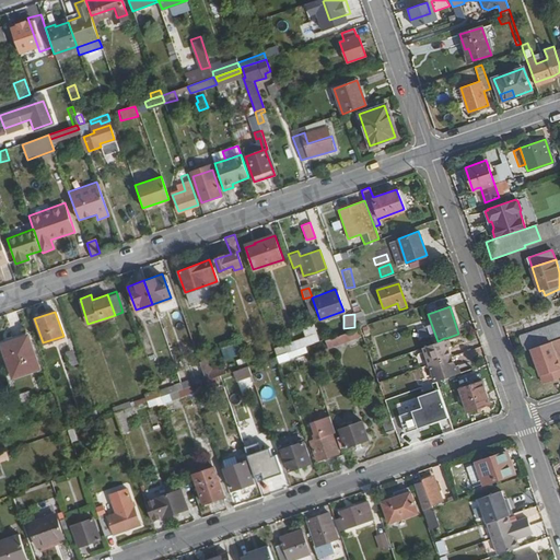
[(559,323),(520,337),(525,351),(556,340),(559,338),(559,323)]
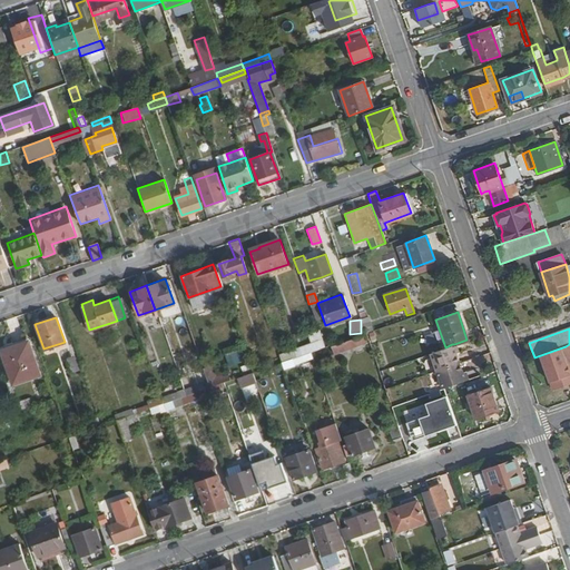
[(364,336),(331,347),(333,354),(366,343),(364,336)]
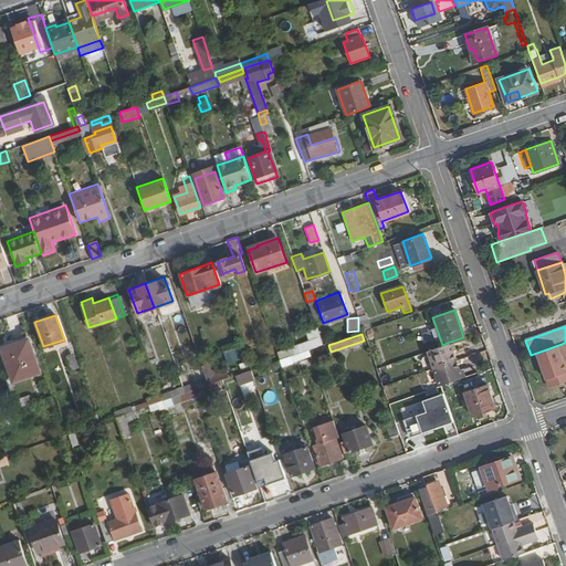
[(296,346),(299,354),(307,350),(322,345),(320,338),(296,346)]
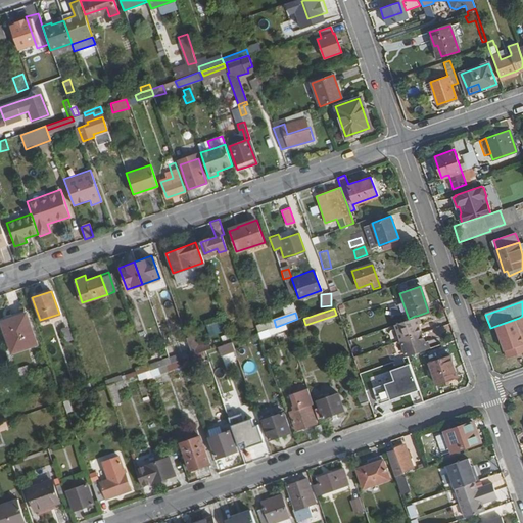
[(1,322),(11,351),(36,343),(26,314),(1,322)]
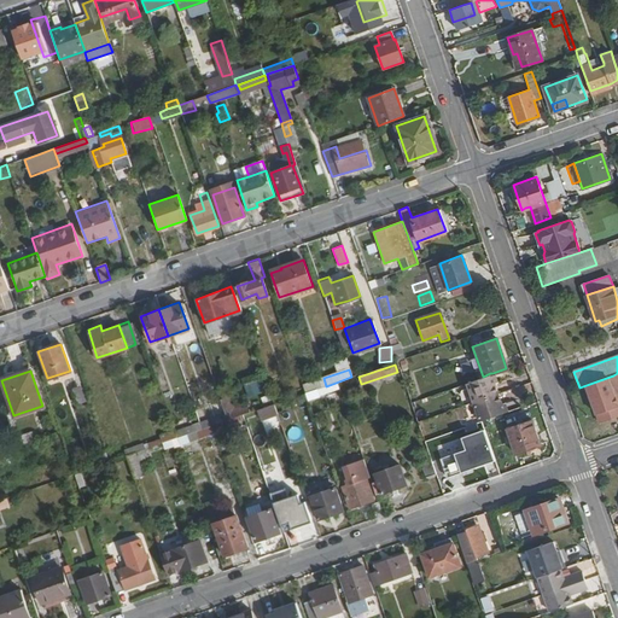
[(472,402),(479,421),(503,412),(501,404),(496,394),(493,383),(490,373),(483,377),(466,383),(472,402)]
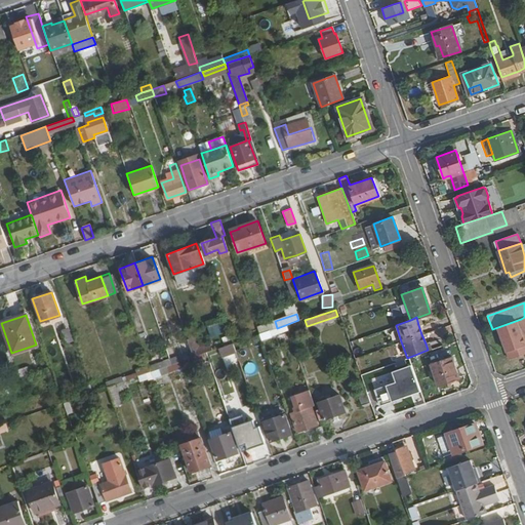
[(59,322),(61,327),(68,325),(66,319),(59,322)]
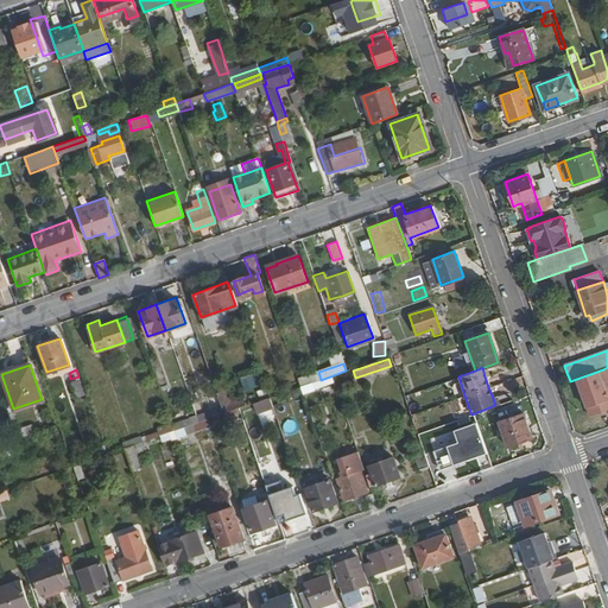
[(301,387),(302,393),(312,390),(311,388),(331,381),(330,377),(321,380),(316,381),(301,387)]
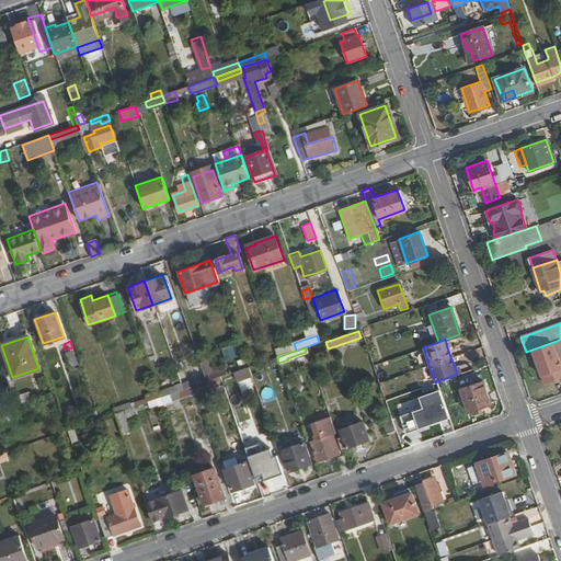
[(71,350),(64,353),(69,366),(77,363),(71,350)]
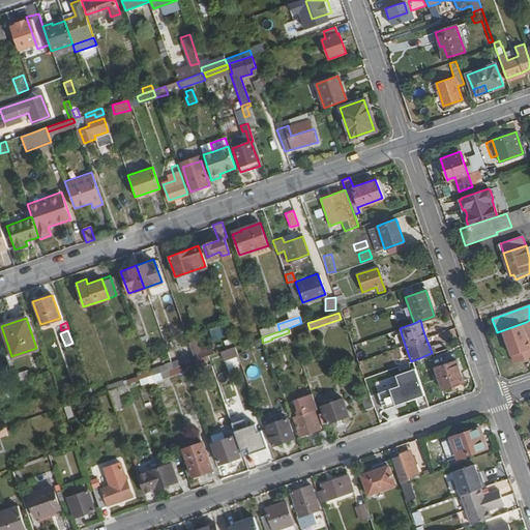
[(283,349),(291,346),(287,336),(278,340),(283,349)]
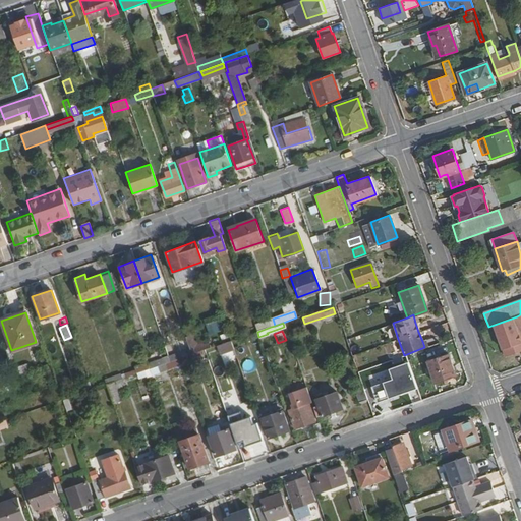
[(520,331),(506,337),(512,355),(520,351),(520,331)]
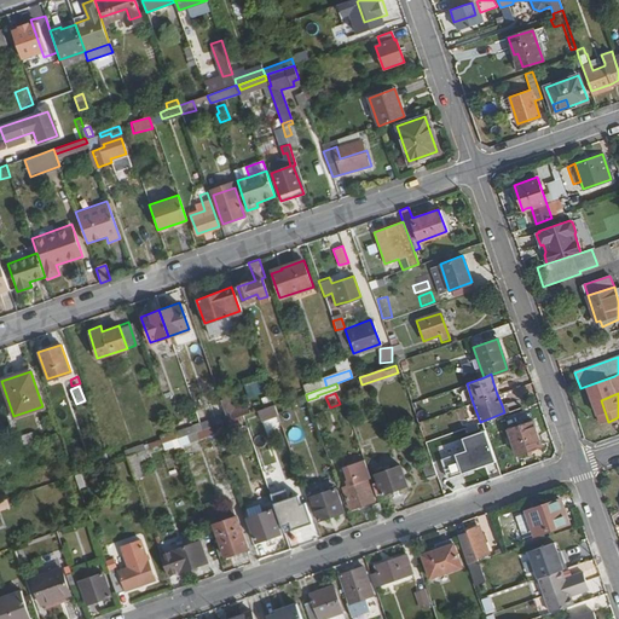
[(273,398),(276,404),(287,400),(285,394),(273,398)]
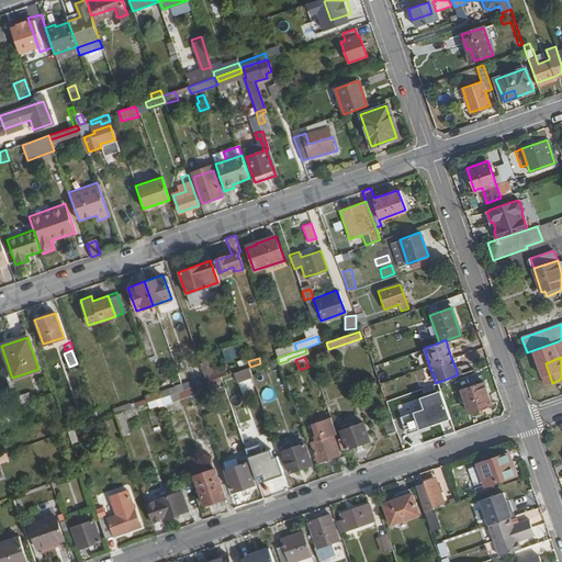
[(236,384),(251,379),(247,368),(232,373),(236,384)]
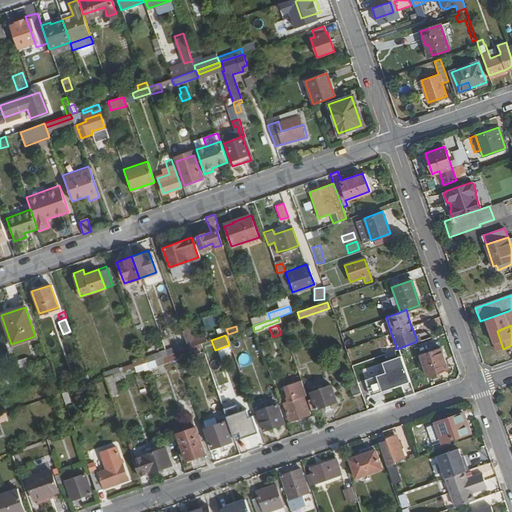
[(206,337),(186,344),(187,348),(197,345),(200,344),(207,341),(206,337)]
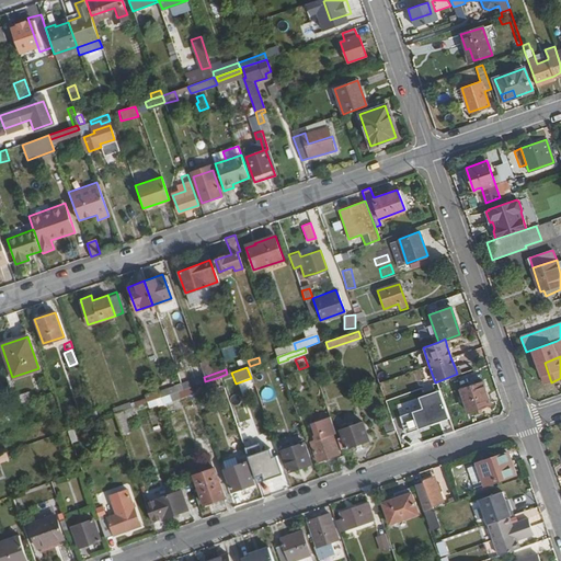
[(194,378),(196,385),(205,381),(204,377),(203,375),(194,378)]
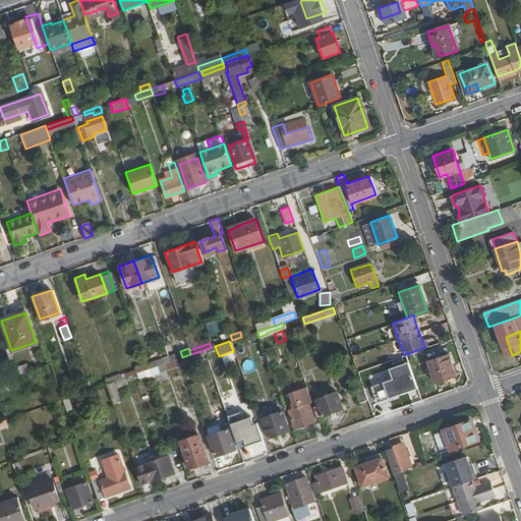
[(167,356),(169,362),(177,359),(182,357),(180,351),(167,356)]
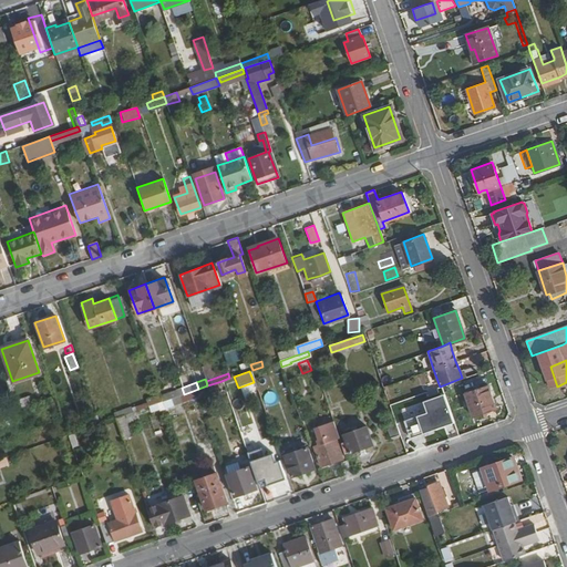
[(465,394),(473,415),(495,408),(487,387),(465,394)]
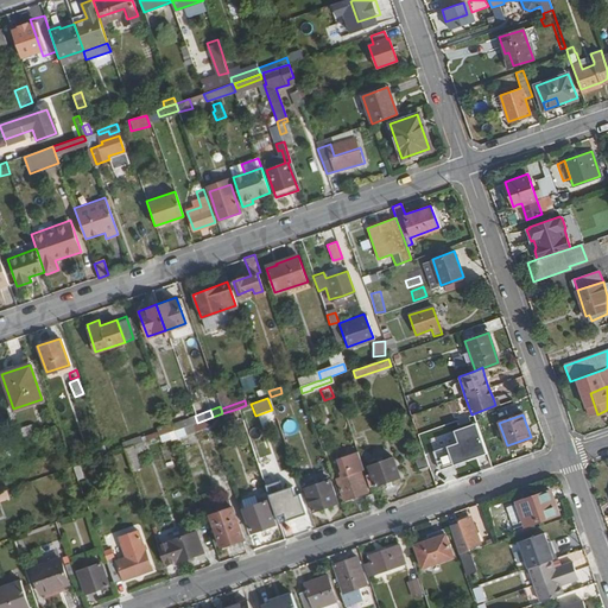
[(182,420),(184,428),(197,423),(195,416),(182,420)]
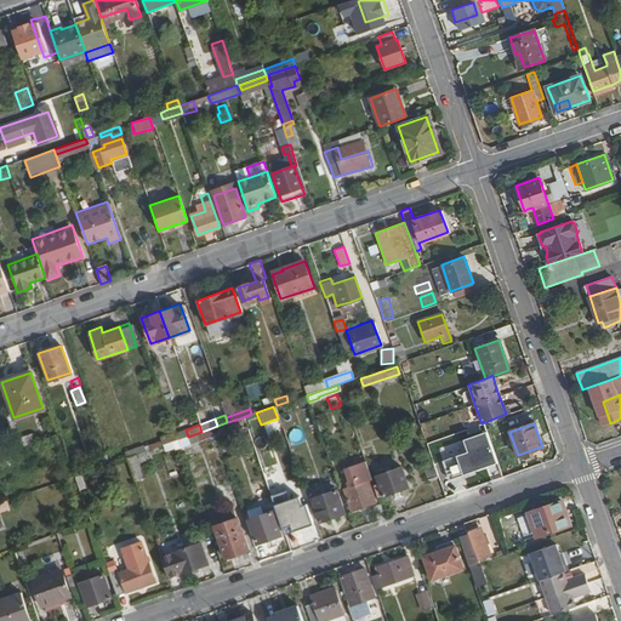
[(177,440),(180,448),(214,436),(211,428),(201,432),(188,437),(177,440)]
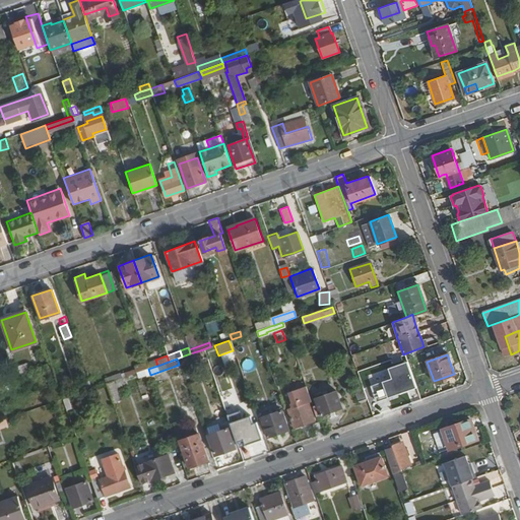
[(146,363),(148,367),(148,369),(157,366),(155,360),(146,363)]
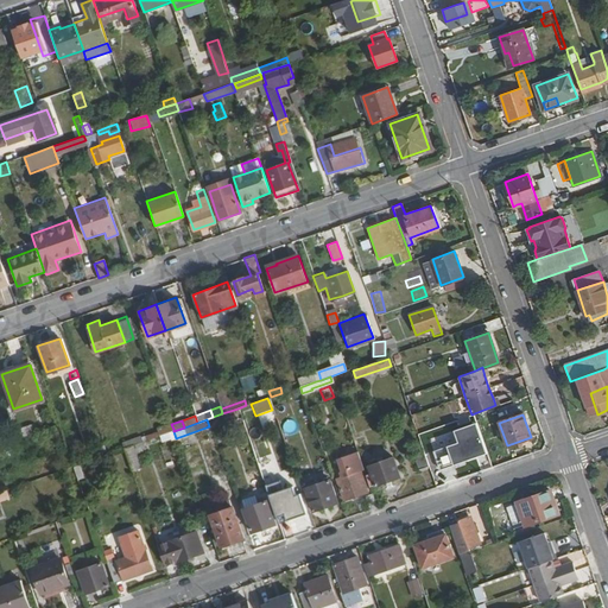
[(284,431),(293,431),(295,422),(284,420),(284,431)]
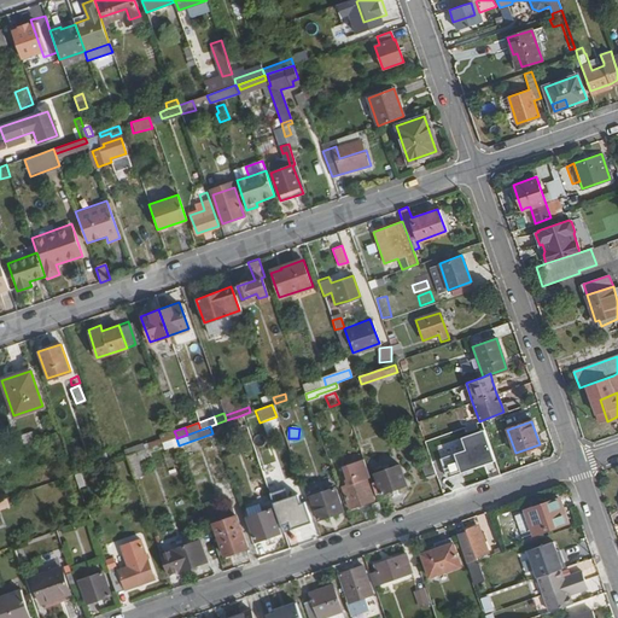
[(174,430),(158,436),(161,442),(176,436),(174,431),(174,430)]
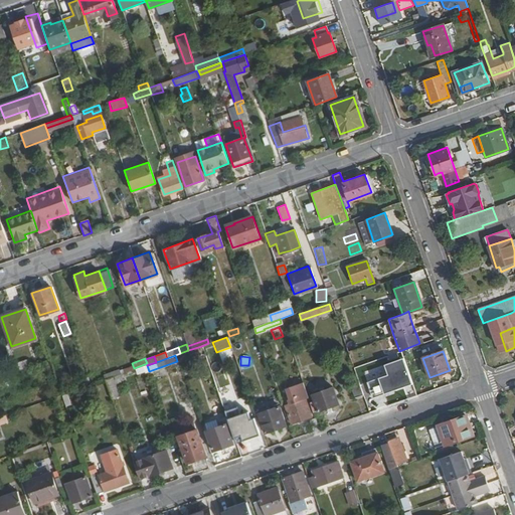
[(388,376),(378,379),(383,394),(412,385),(403,359),(384,365),(388,376)]
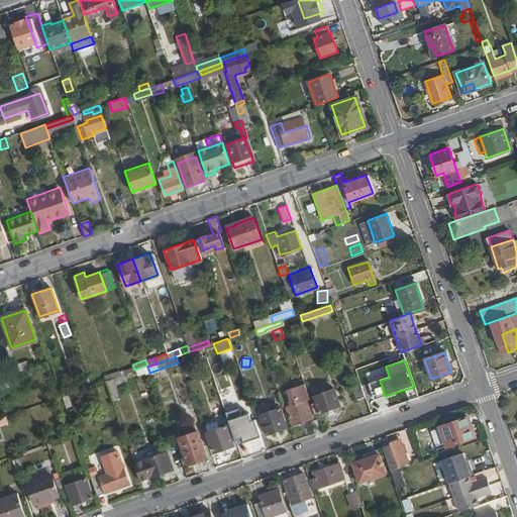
[(375,366),(357,372),(359,379),(378,373),(375,366)]
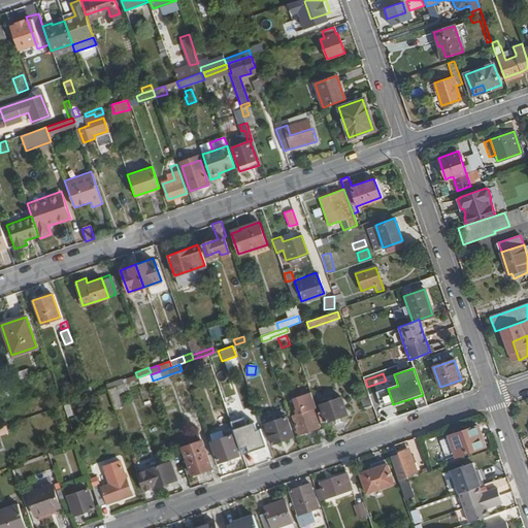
[(307,382),(310,391),(318,388),(315,380),(307,382)]
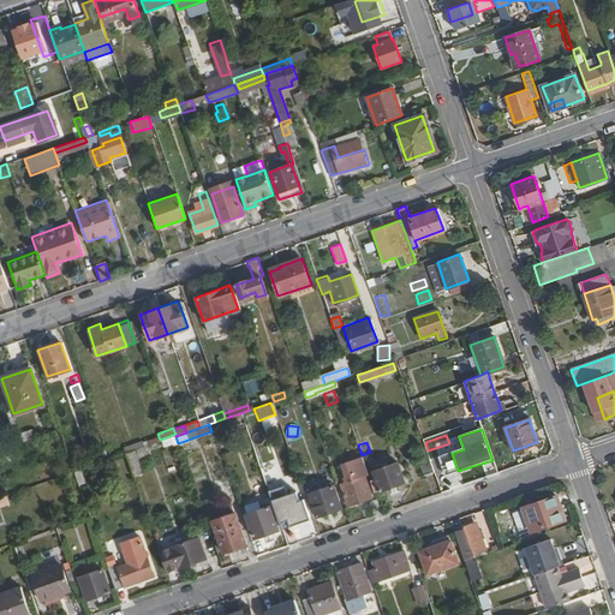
[(125,453),(132,477),(142,473),(136,459),(148,455),(144,447),(125,453)]
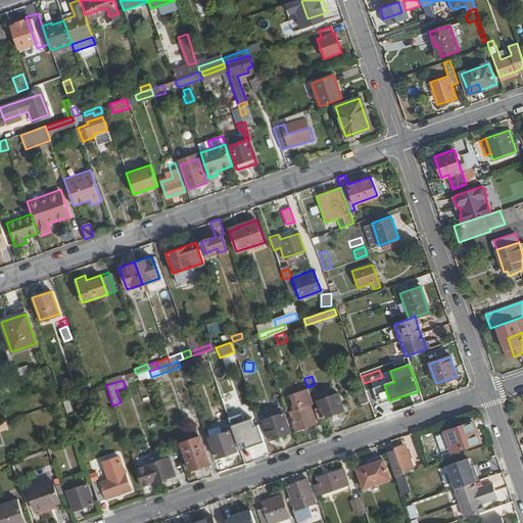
[(295,392),(297,398),(305,395),(302,389),(295,392)]
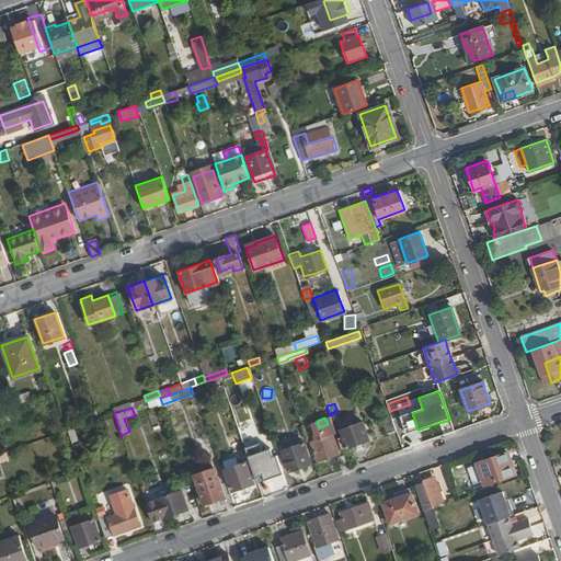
[(381,420),(387,435),(395,432),(389,418),(381,420)]
